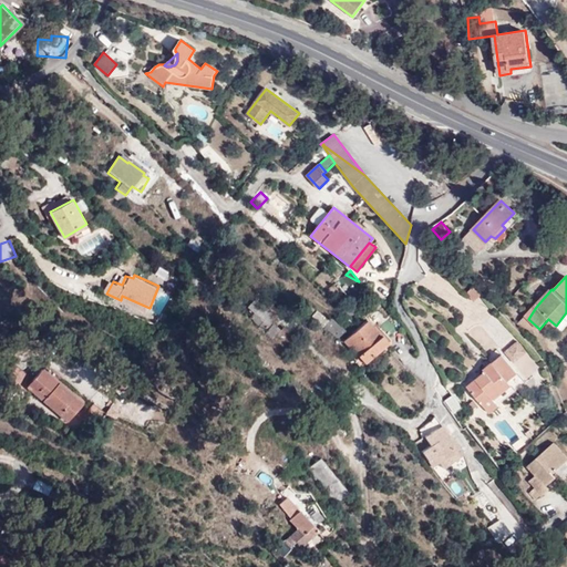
[(471,301),(481,291),(475,284),(464,294),(471,301)]
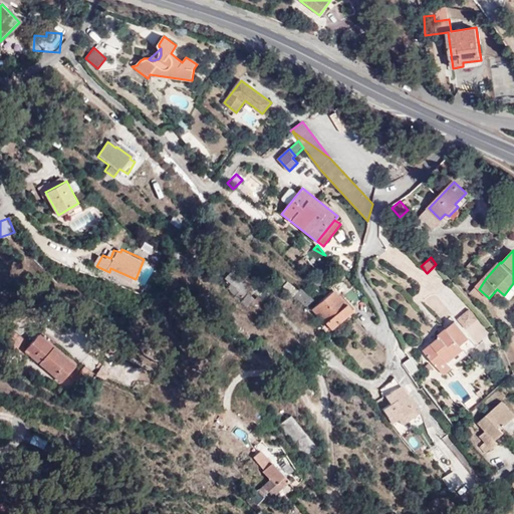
[(239,301),(250,288),(246,284),(250,280),(241,272),(237,276),(231,271),(225,278),(231,283),(227,287),(236,295),(234,297),(239,301)]
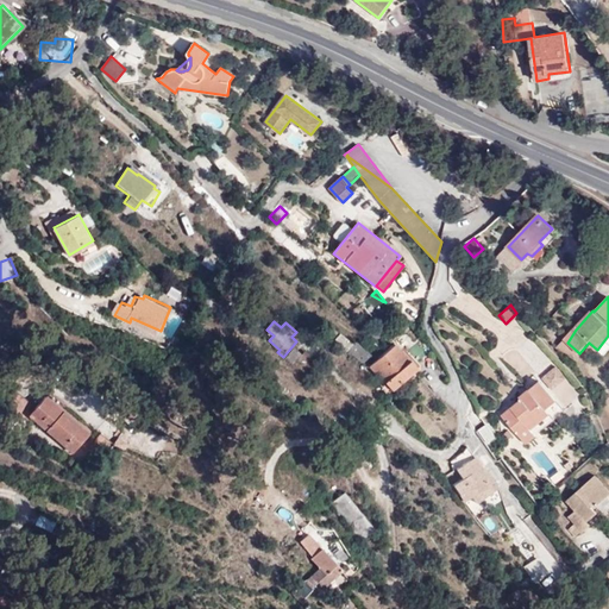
[(565,340),(567,343),(576,330),(565,340)]
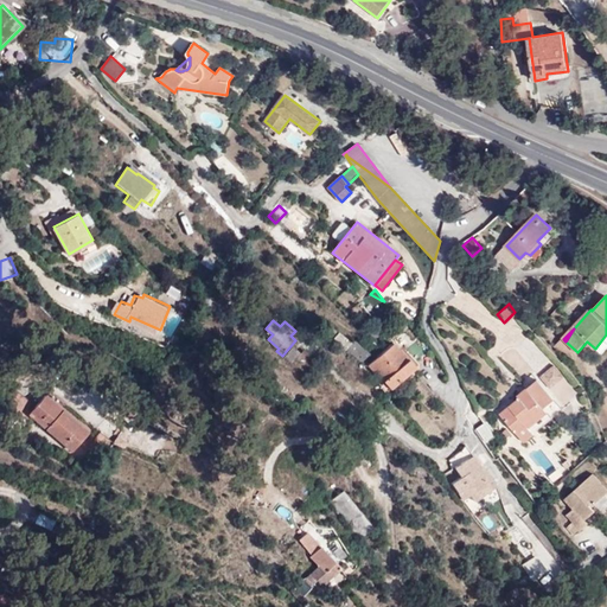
[(333,340),(346,351),(352,343),(339,332),(333,340)]
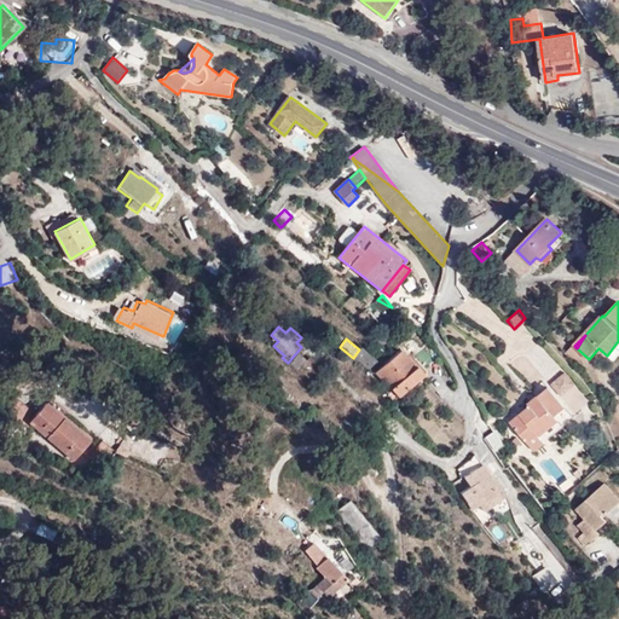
[(353,358),(370,371),(377,362),(360,348),(359,350),(353,358)]
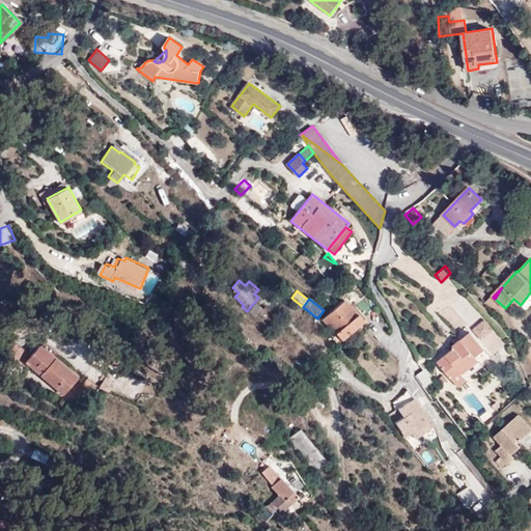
[(494,300),(490,307),(499,314),(505,308),(495,299),(494,300)]
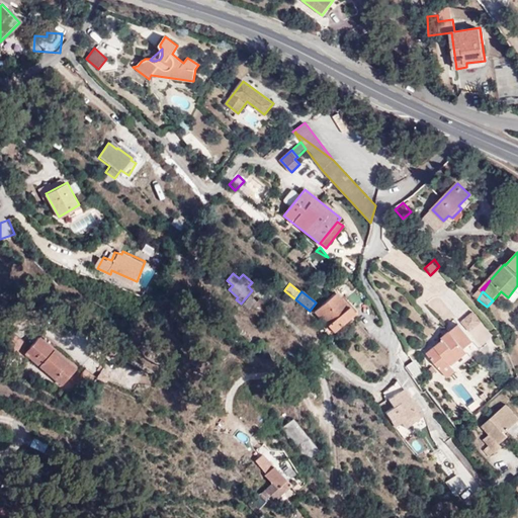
[(315,313),(333,334),(355,315),(341,298),(340,299),(335,293),(315,313)]
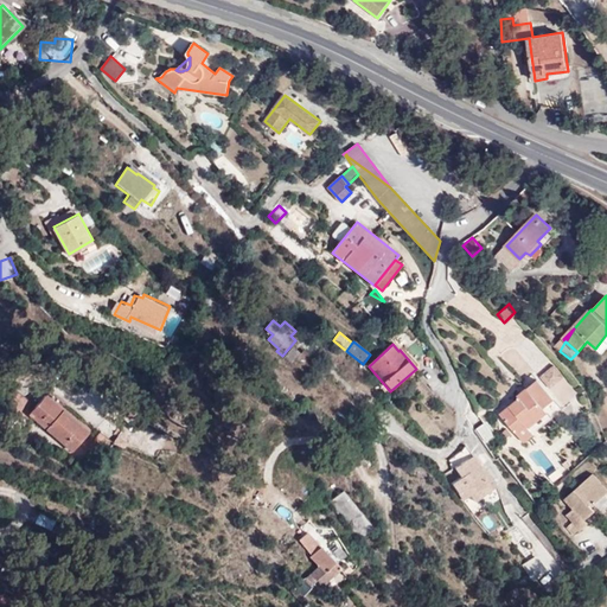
[(285,357),(293,363),(296,358),(301,353),(293,347),(285,357)]
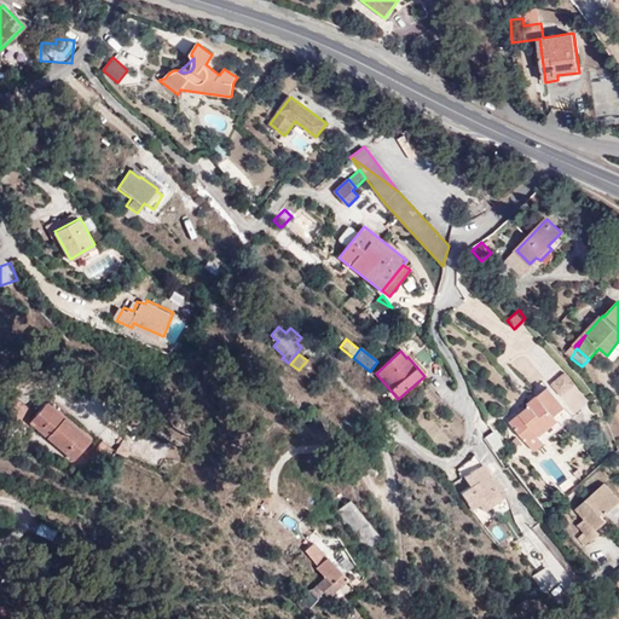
[(302,365),(310,372),(317,363),(310,357),(307,360),(302,365)]
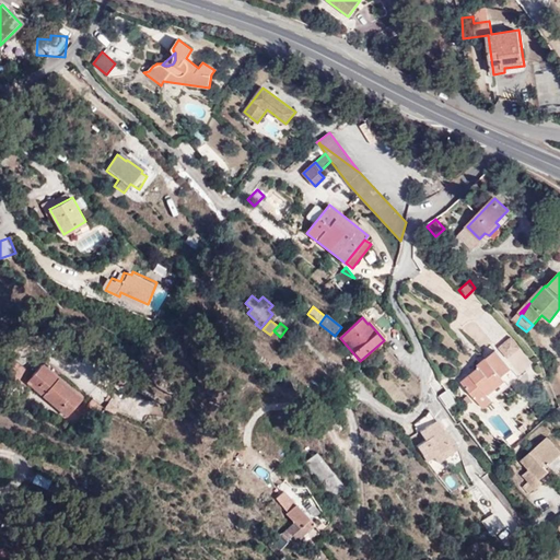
[(499,347),(509,358),(523,347),(513,335),(499,347)]
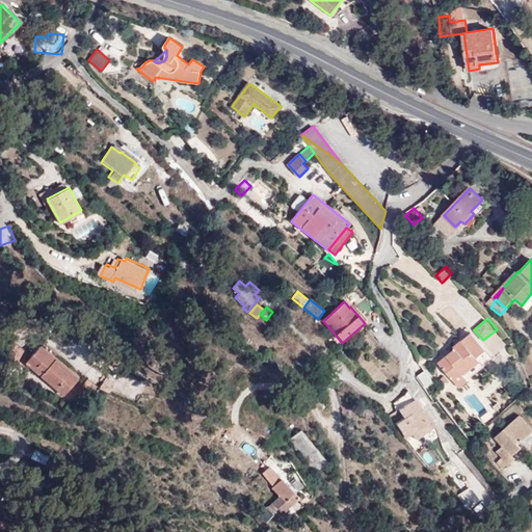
[(471,334),(455,347),(456,349),(440,363),(459,388),(484,367),(477,357),(485,351),(471,334)]
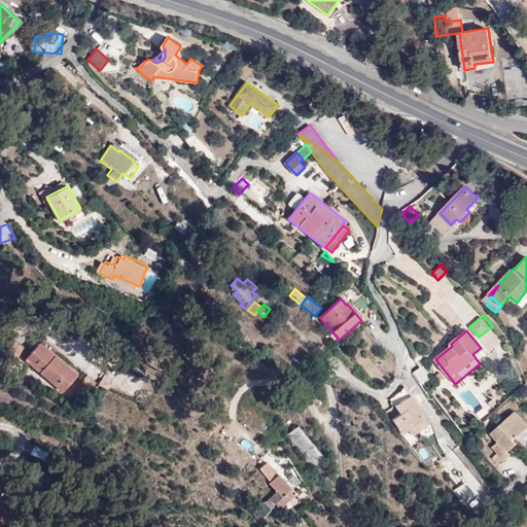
[(5,347),(18,356),(26,347),(13,337),(5,347)]
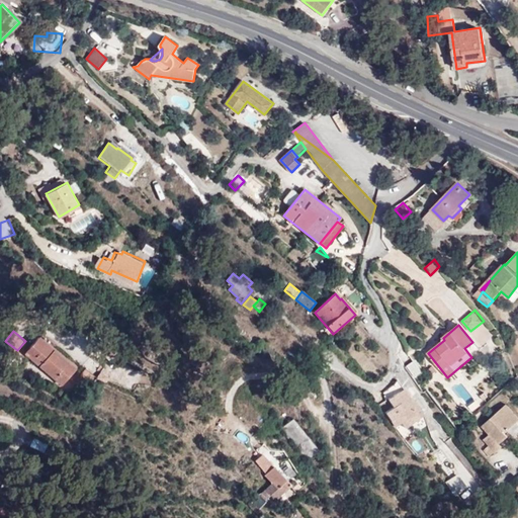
[(26,353),(63,383),(76,367),(39,337),(26,353)]
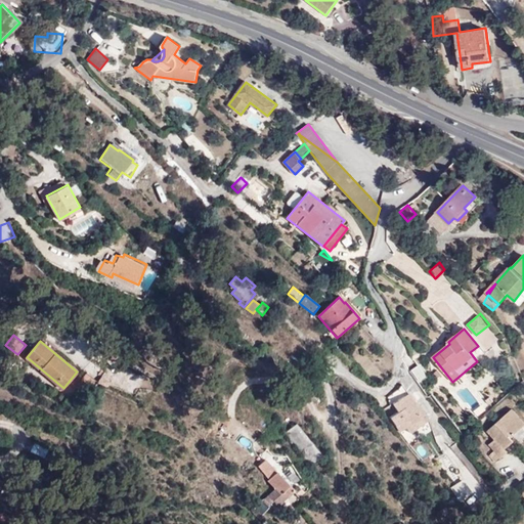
[(84,369),(95,379),(102,369),(90,361),(84,369)]
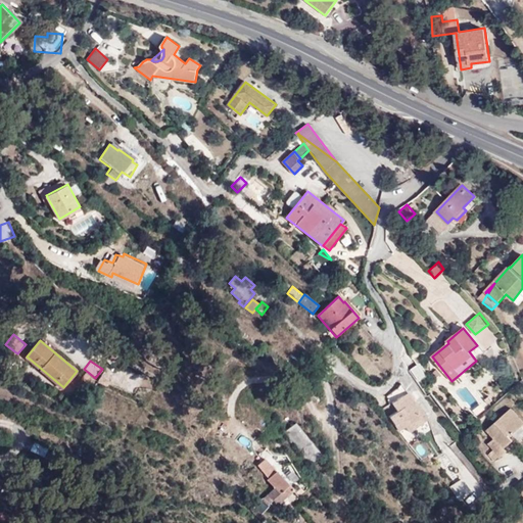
[(418,365),(412,370),(419,380),(425,375),(418,365)]
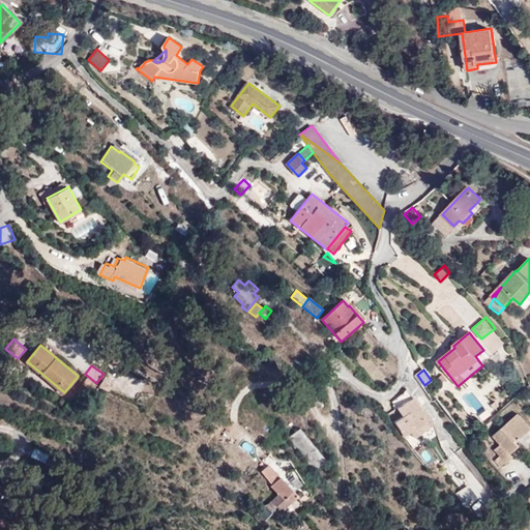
[(412,411),(419,406),(413,395),(404,399),(407,403),(412,411)]
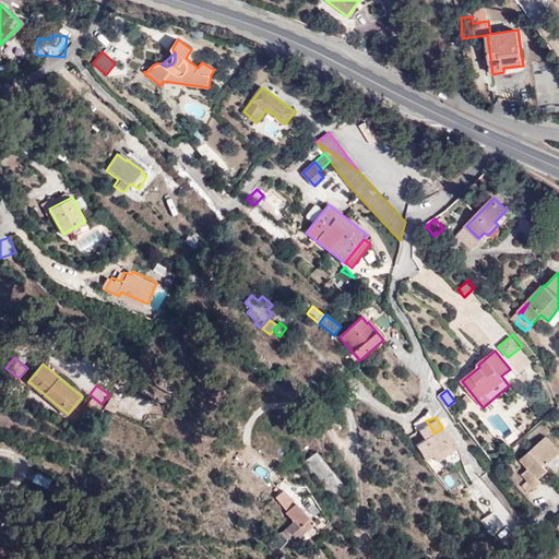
[(70,427),(81,437),(88,429),(76,419),(70,427)]
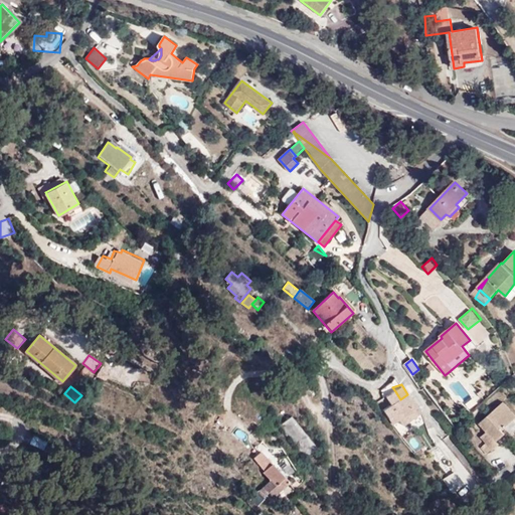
[(420,412),(407,394),(400,399),(395,391),(386,396),(391,404),(384,409),(393,423),(400,419),(403,424),(420,412)]
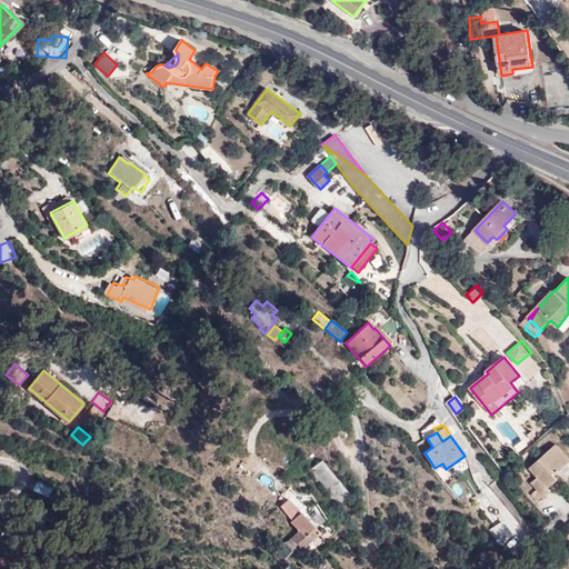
[(548,487),(558,479),(553,475),(568,460),(568,457),(557,443),(530,467),(539,477),(531,482),(537,490),(531,495),(537,501),(542,496),(543,497),(551,490),(548,487)]
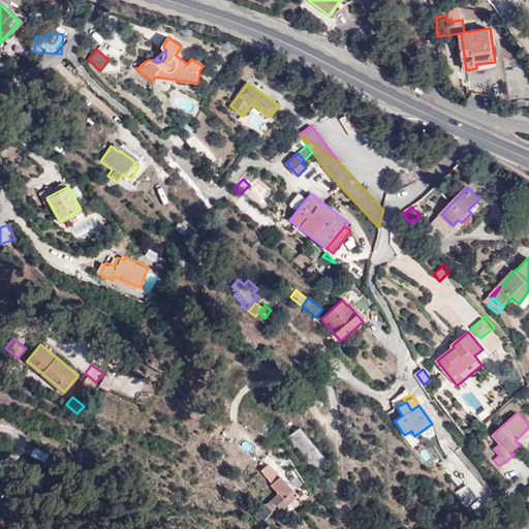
[(321,461),(299,430),(284,441),(307,472),(321,461)]
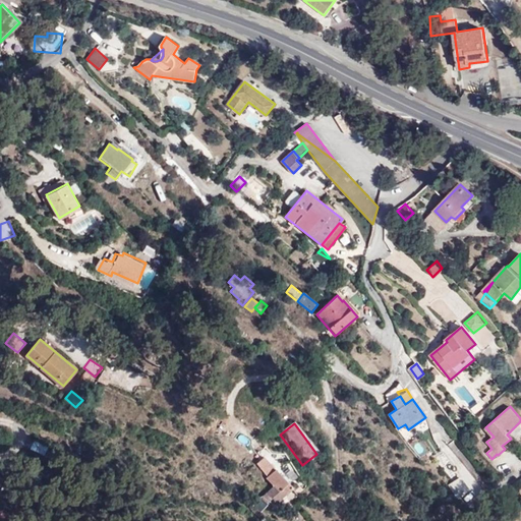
[(246,451),(250,444),(241,438),(236,446),(246,451)]
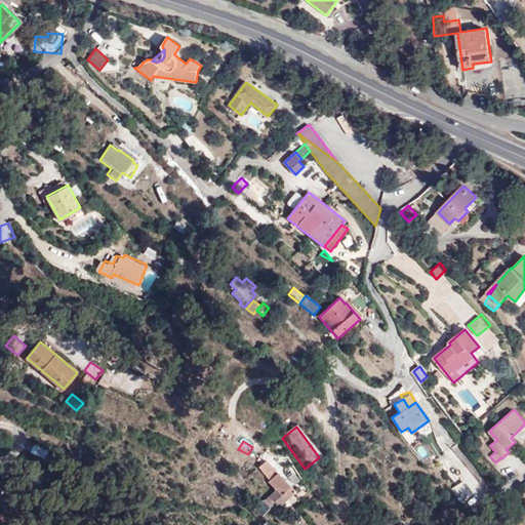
[(280,508),(294,493),(275,473),(265,482),(271,488),(274,491),(269,496),(276,505),(280,508)]
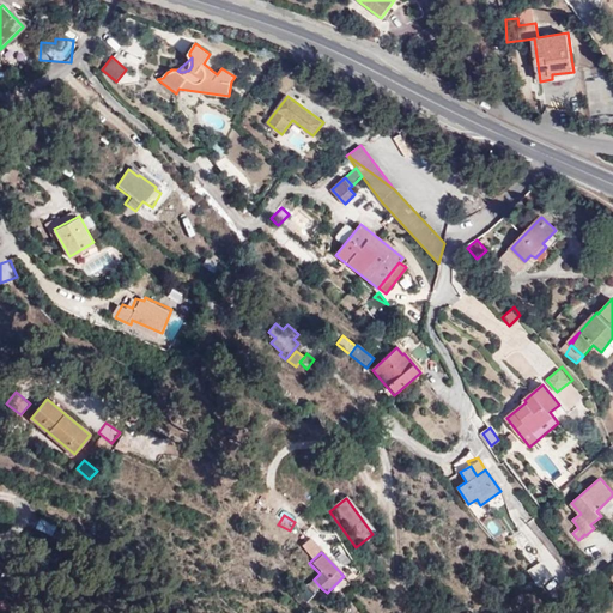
[(314,580),(293,600),(307,612),(311,612),(317,607),(311,600),(322,589),(314,580)]
